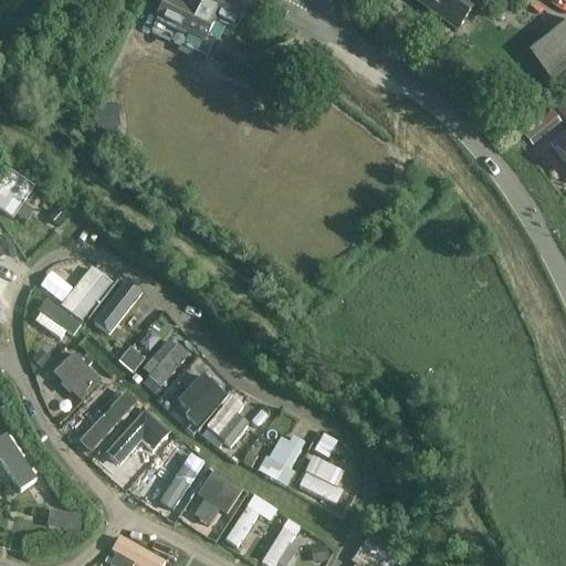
[(152,33),(180,48),(186,35),(205,44),(215,24),(229,31),(227,37),(232,40),(243,18),(219,6),(221,1),(219,0),(202,0),(195,17),(166,2),(152,33)]
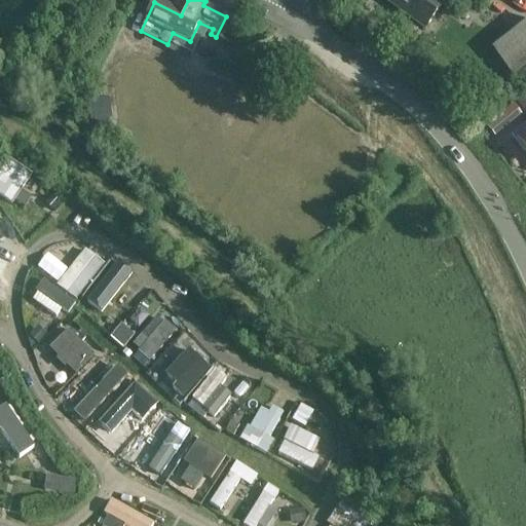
[(383,0),(424,30),(446,0),(383,0)]
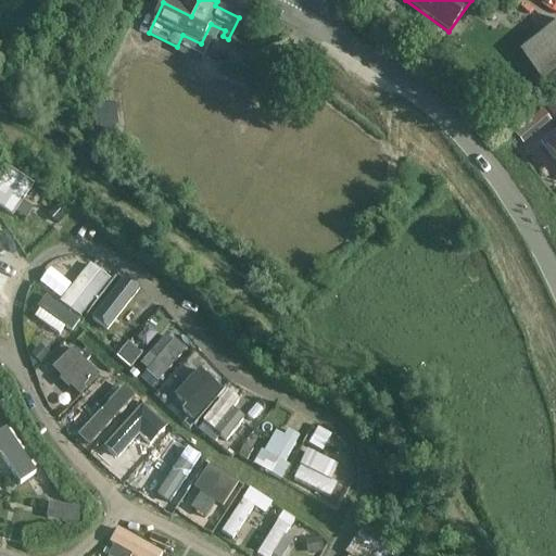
[(502,0),(515,9),(520,0),(502,0)]
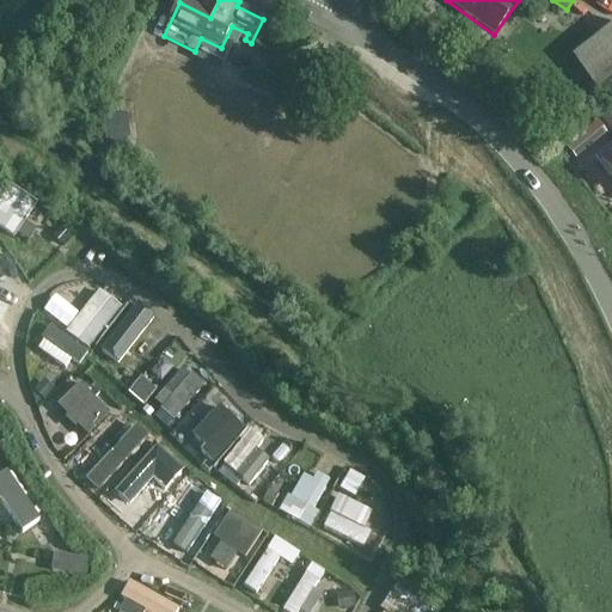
[(611,28),(570,60),(595,93),(611,80),(611,28)]
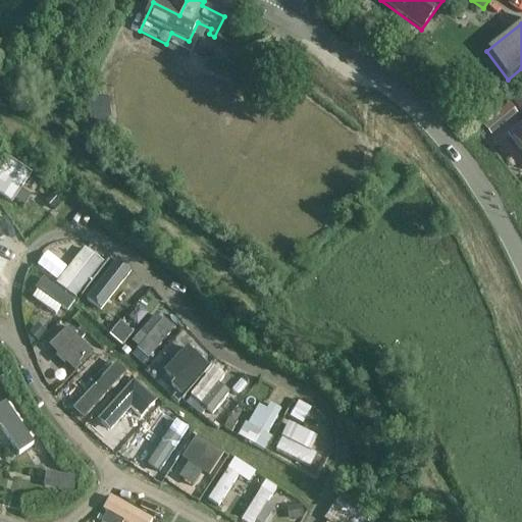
[(494,137),(521,114),(521,93),(484,124),(494,137)]
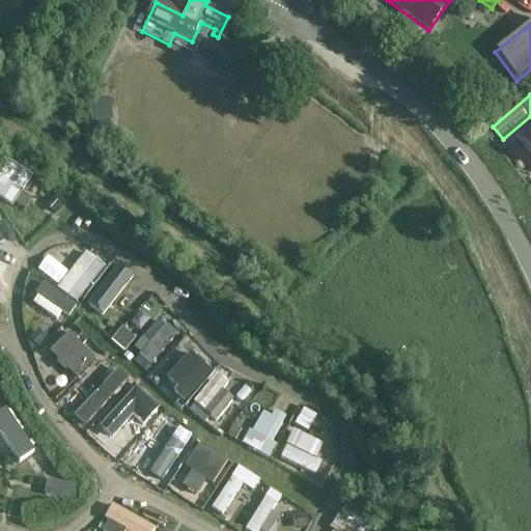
[(530,127),(518,138),(524,146),(530,156),(530,127)]
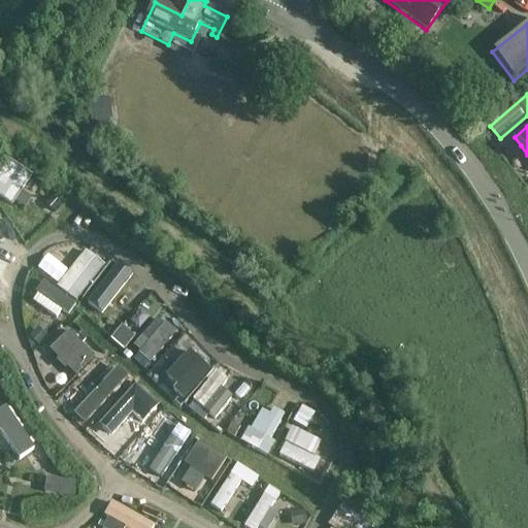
[(0,196),(17,205),(35,169),(7,155),(0,167),(0,196)]
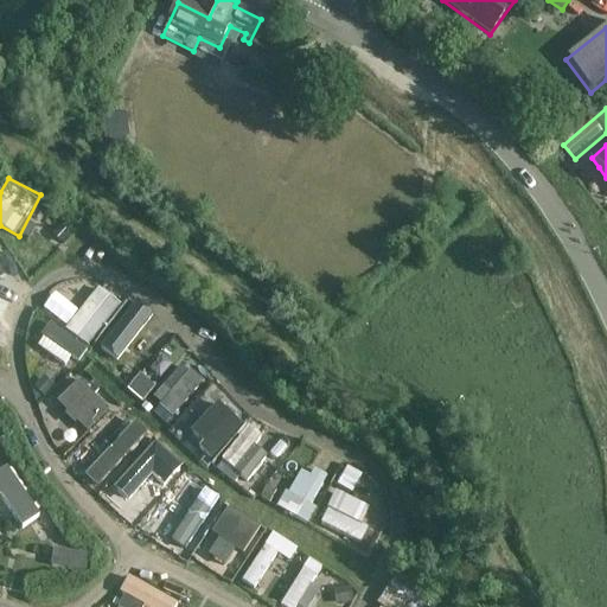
[(52,237),(62,247),(71,236),(61,228),(52,237)]
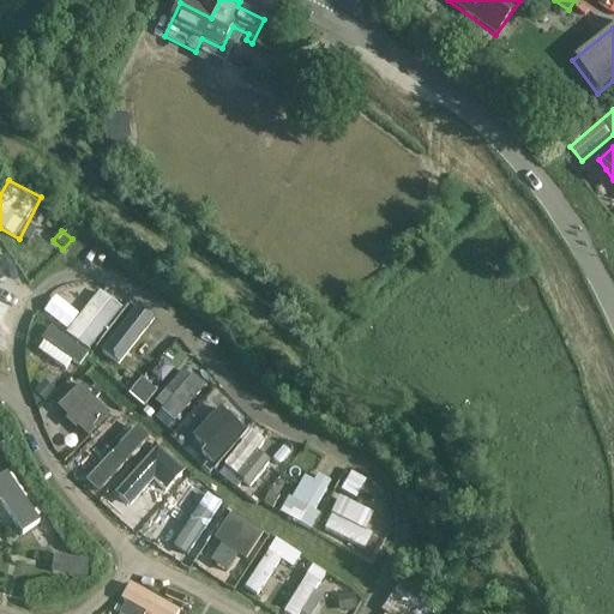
[(89,350),(124,308),(101,289),(66,332),(89,350)]
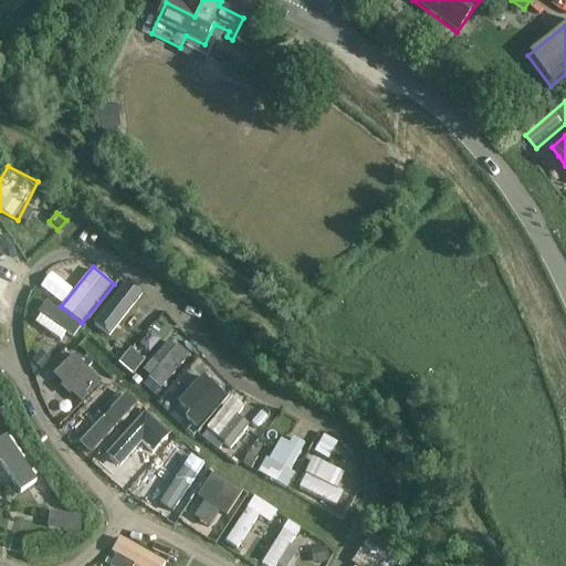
[(127,281),(94,326),(111,337),(144,293),(127,281)]
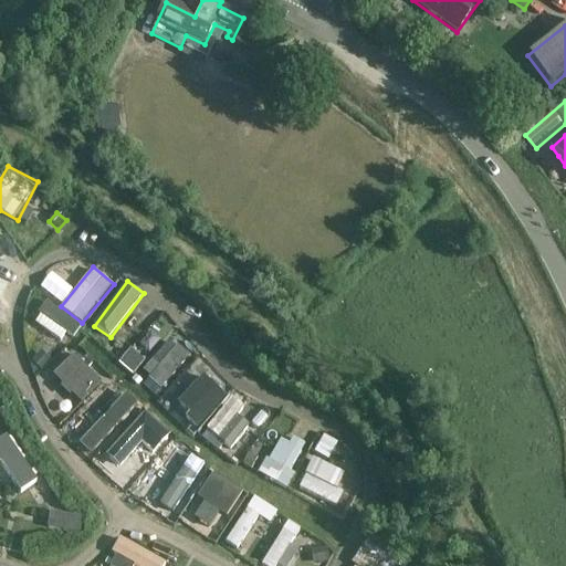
[(52,302),(35,320),(62,344),(77,326),(52,302)]
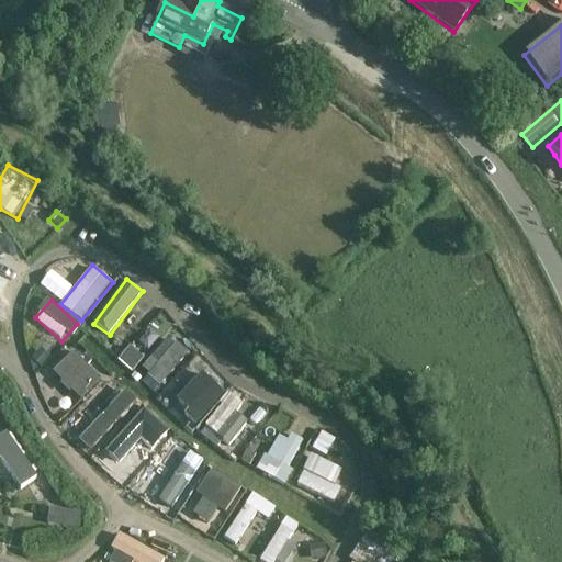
[(165,340),(146,362),(165,379),(189,351),(159,325),(154,330),(165,340)]
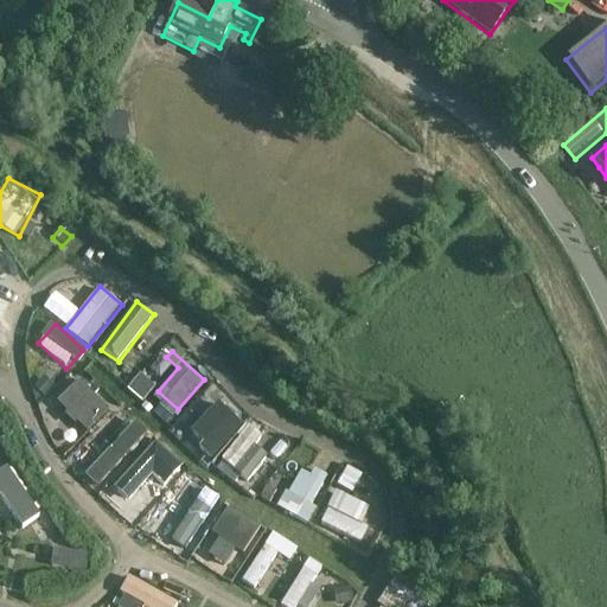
[(66,428),(97,398),(81,382),(50,411),(66,428)]
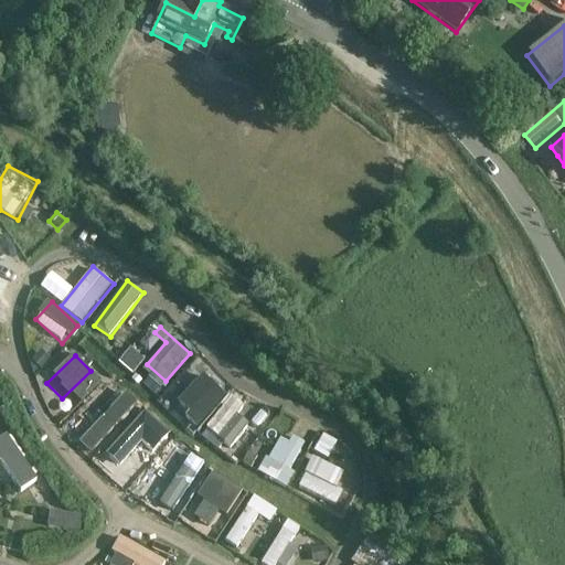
[(107,394),(117,403),(124,395),(114,386),(107,394)]
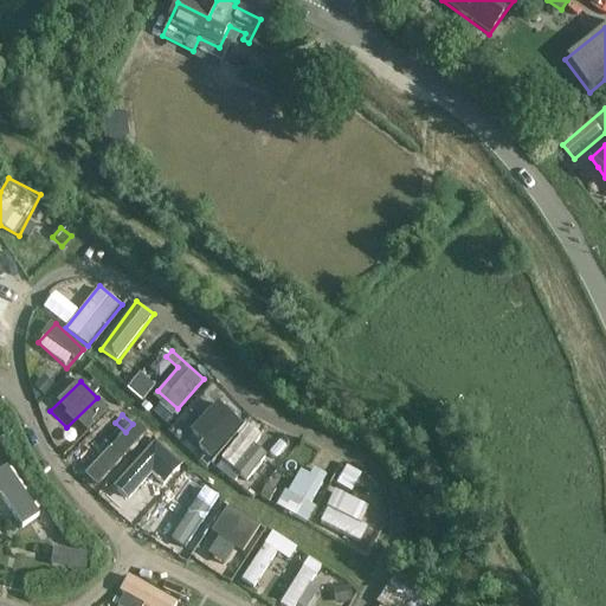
[(101,462),(128,437),(116,424),(89,449),(101,462)]
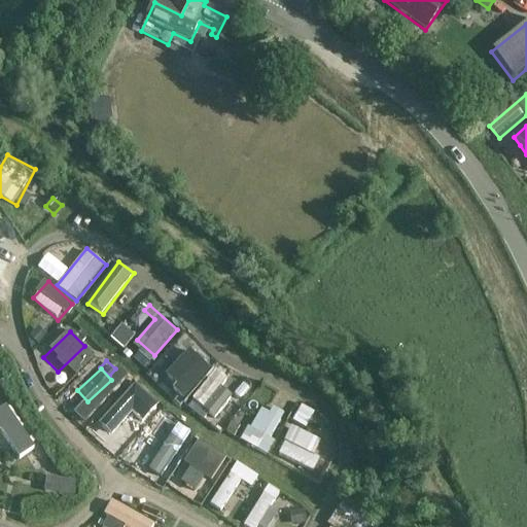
[(198,405),(187,397),(182,403),(192,412),(198,405)]
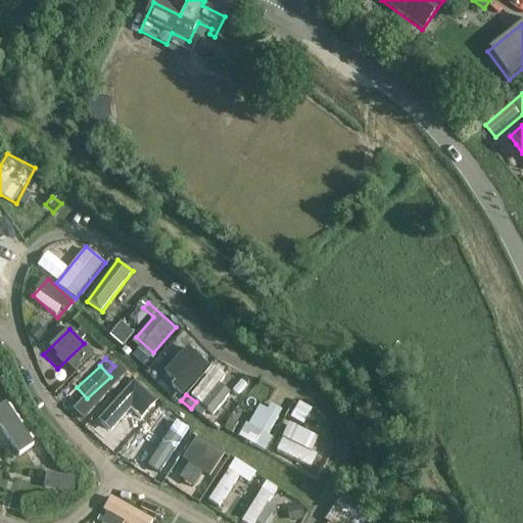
[(107,415),(114,420),(129,401),(122,395),(107,415)]
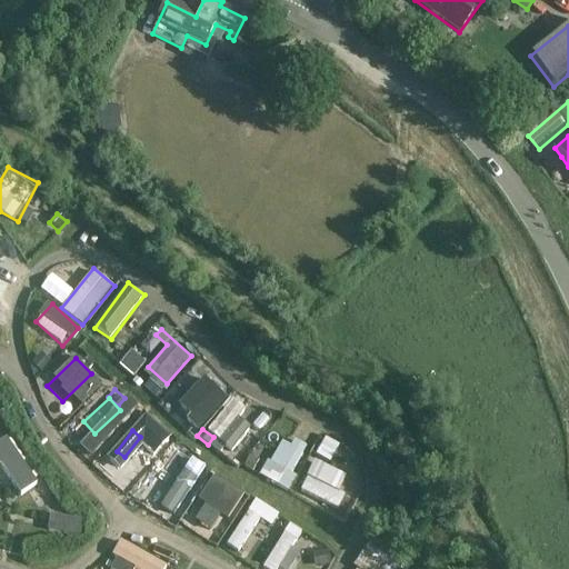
[(302,445),(277,437),(263,479),(289,487),(302,445)]
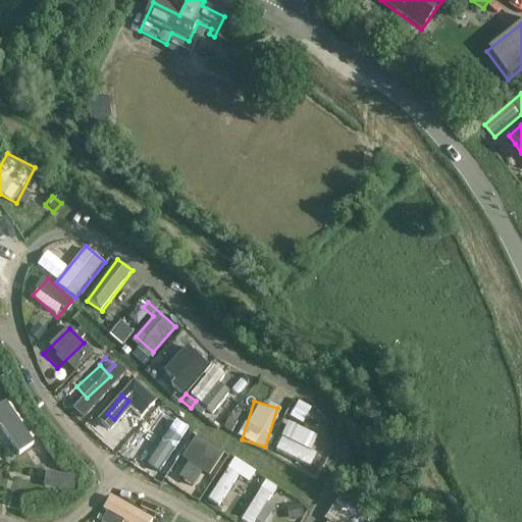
[(0,406),(0,428),(3,427),(19,455),(35,445),(8,402),(0,406)]
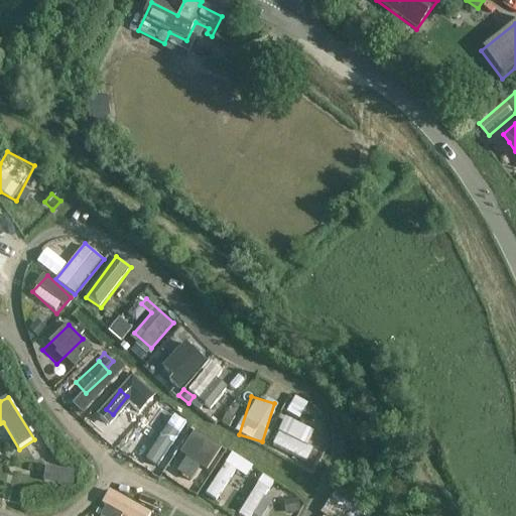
[(153,456),(171,429),(182,437),(190,426),(162,406),(136,444),(153,456)]
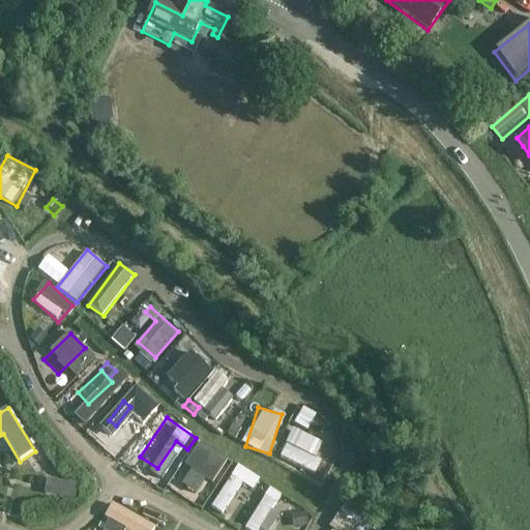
[(278,459),(316,474),(323,460),(317,457),(323,442),(292,429),(278,459)]
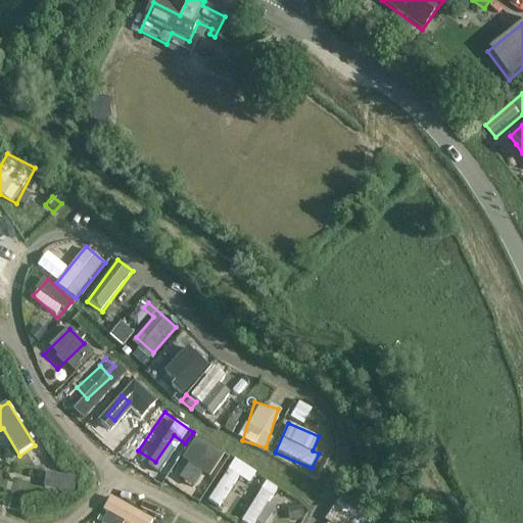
[(172,479),(192,487),(202,460),(182,452),(172,479)]
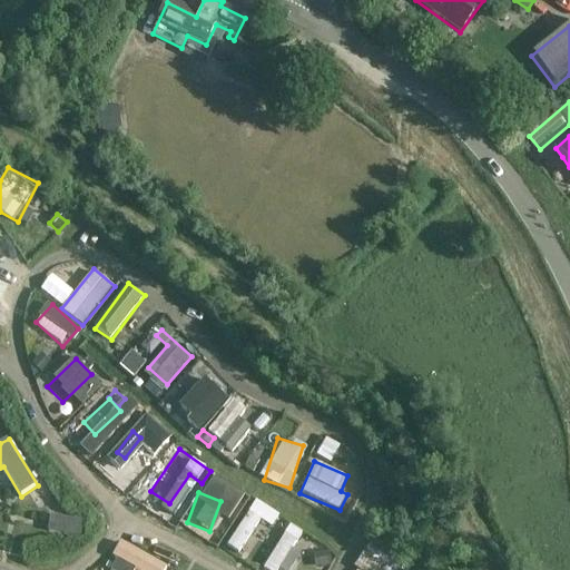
[(247,510),(227,547),(241,553),(261,518),(247,510)]
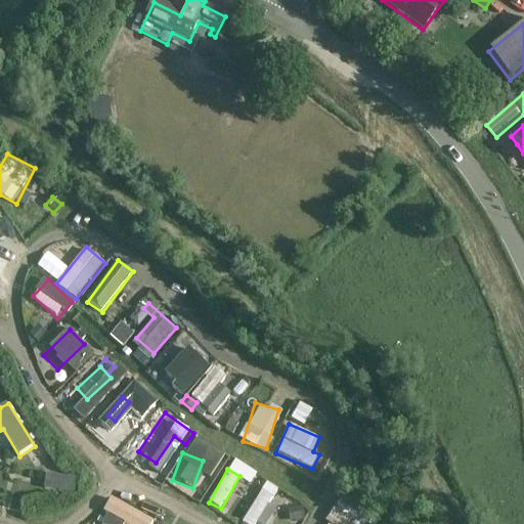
[(241,521),(245,523),(268,523),(278,509),(270,504),(279,489),(265,480),(241,521)]
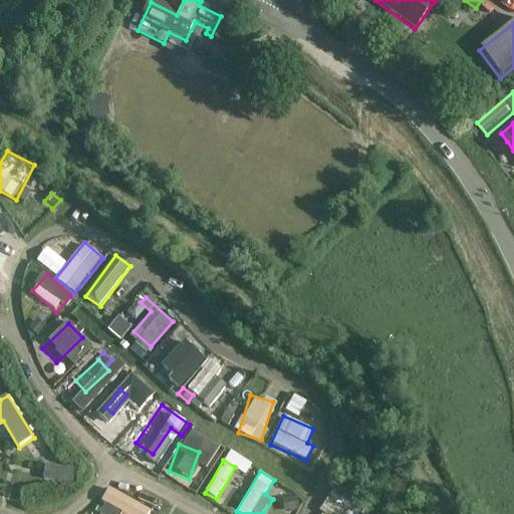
[(321,513),(357,513),(359,511),(343,504),(349,492),(334,485),(321,513)]
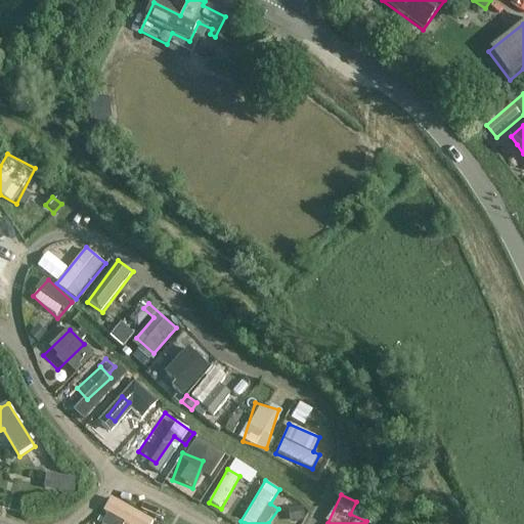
[(127,523),(153,523),(156,519),(110,497),(102,513),(127,523)]
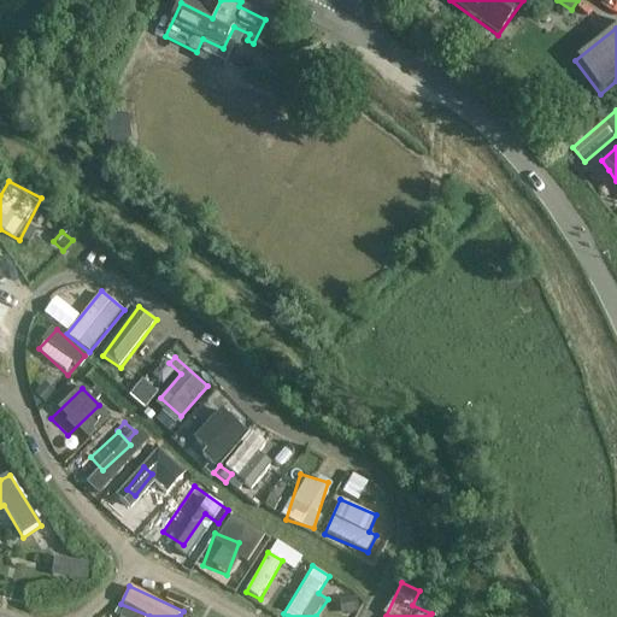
[(122,616),(145,616),(146,616),(123,601),(116,612),(122,616)]
